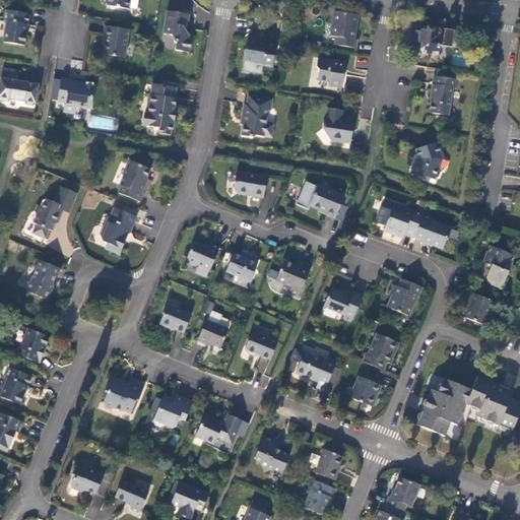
[(130,8),(130,0),(106,0),(106,2),(109,5),(130,8)]
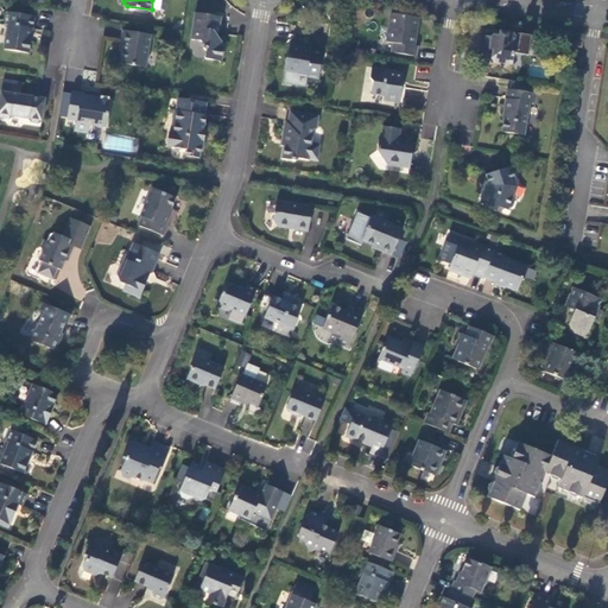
[(35,16),(7,11),(5,24),(7,24),(4,49),(29,52),(31,38),(30,37),(31,27),(32,27),(35,16)]
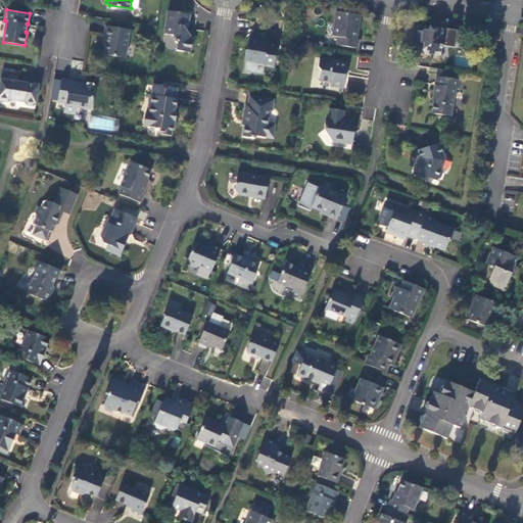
[(193,38),(188,30),(186,28),(187,22),(189,21),(190,13),(168,10),(164,33),(173,35),(178,41),(177,50),(191,52),(193,38)]
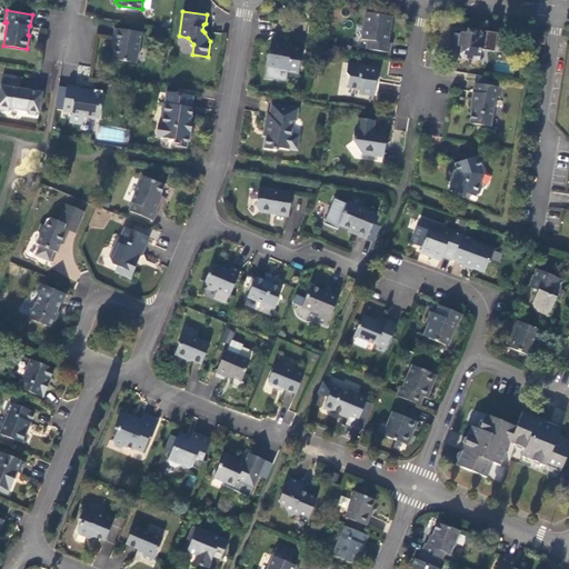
[(392,17),(367,12),(362,39),(367,40),(367,49),(390,52),(392,42),(388,42),(390,32),(388,32),(389,28),(390,29),(392,17)]
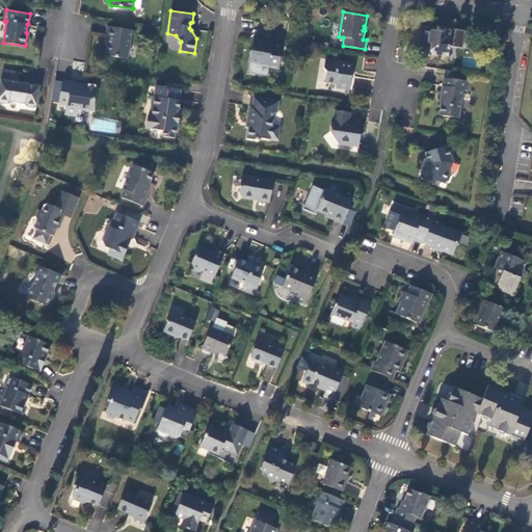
[(128,59),(131,37),(129,37),(130,29),(107,26),(106,35),(108,35),(105,55),(128,59)]
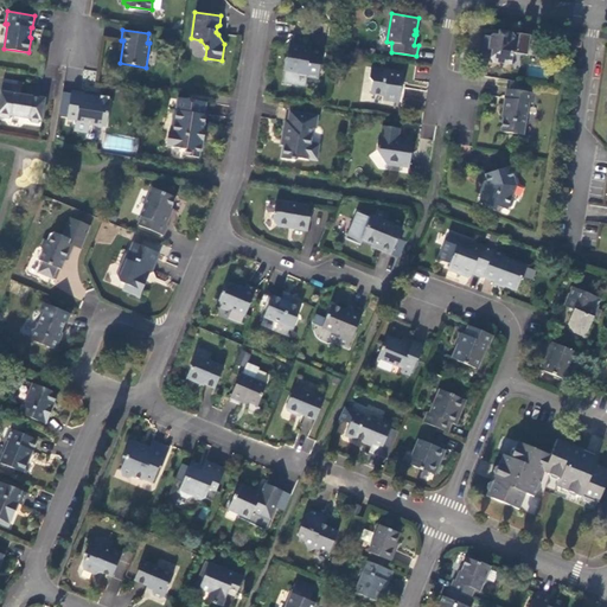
[(512,32),(500,30),(499,34),(494,34),(491,37),(489,49),(492,50),(492,59),(494,62),(512,64),(515,53),(517,53),(518,40),(517,40),(517,37),(512,32)]
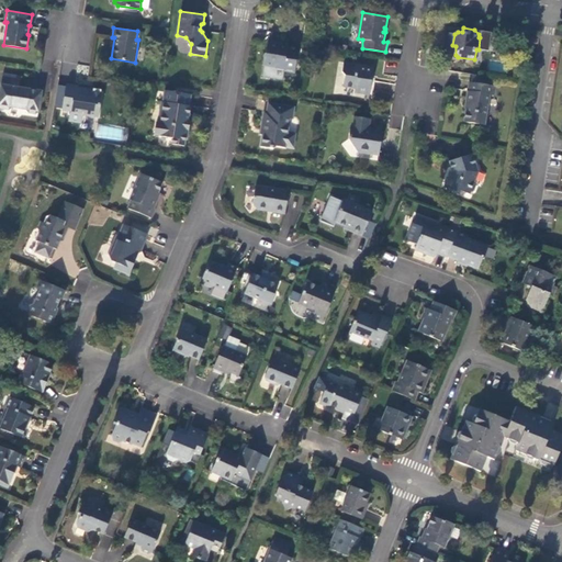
[(295,74),(299,49),(280,46),(280,44),(268,42),(267,55),(265,55),(262,66),(273,67),(276,70),(283,70),(283,71),(295,74)]
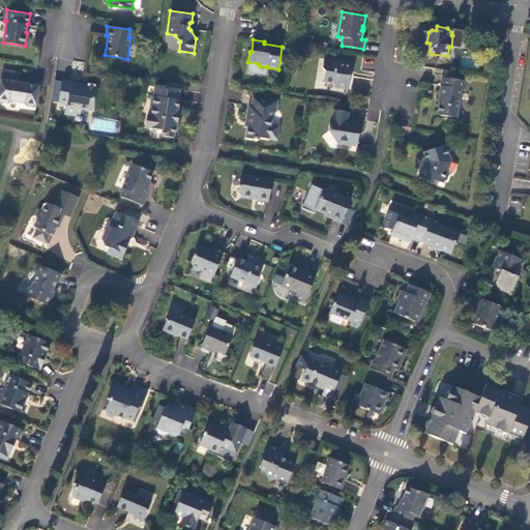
[(353,63),(324,59),(323,67),(325,71),(323,82),(335,84),(335,87),(348,89),(350,80),(349,80),(350,75),(351,75),(353,63)]
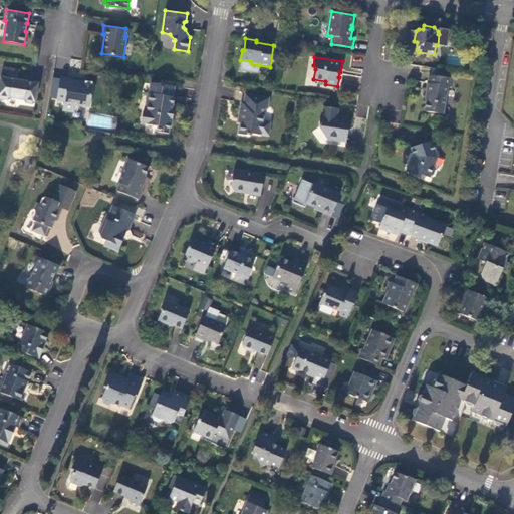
[(37,83),(20,80),(20,83),(16,82),(16,79),(18,70),(2,68),(0,80),(0,97),(7,99),(8,97),(23,100),(26,103),(31,104),(34,101),(37,83)]
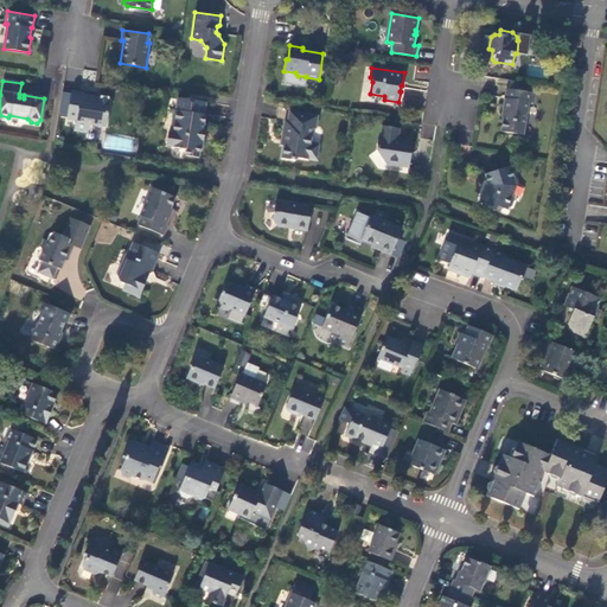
[(535,94),(506,89),(503,113),(504,113),(500,132),(523,135),(529,103),(534,103),(535,94)]
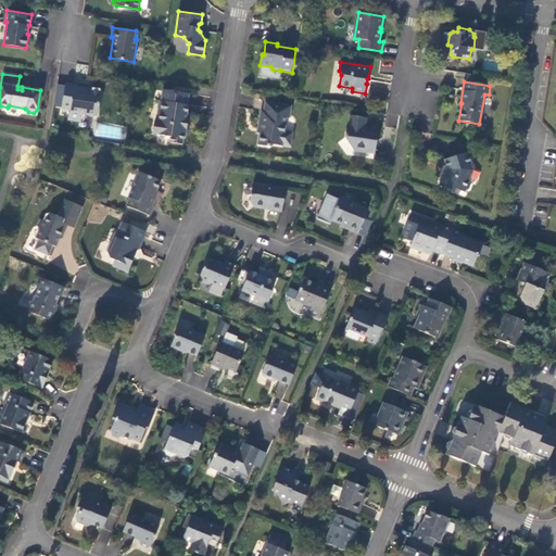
[(61,108),(70,110),(70,109),(78,110),(80,112),(97,115),(101,91),(84,89),(85,87),(74,86),(75,84),(66,83),(61,108)]
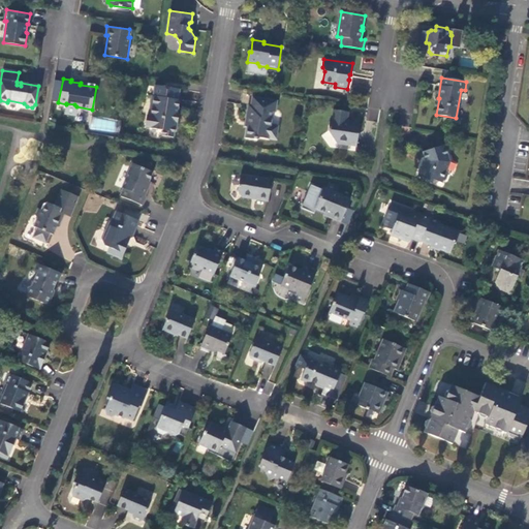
[(176,128),(178,121),(173,121),(174,114),(177,114),(179,99),(178,99),(180,88),(155,85),(153,95),(152,95),(149,116),(147,116),(145,126),(151,127),(151,128),(162,130),(162,135),(173,137),(175,128),(176,128)]
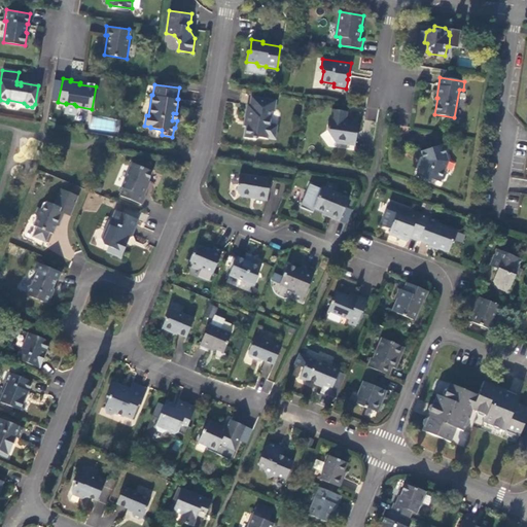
[(277,100),(251,96),(250,105),(248,104),(246,116),(248,117),(245,137),(255,139),(258,137),(267,139),(268,137),(276,138),(277,126),(271,124),(273,110),(275,110),(277,100)]
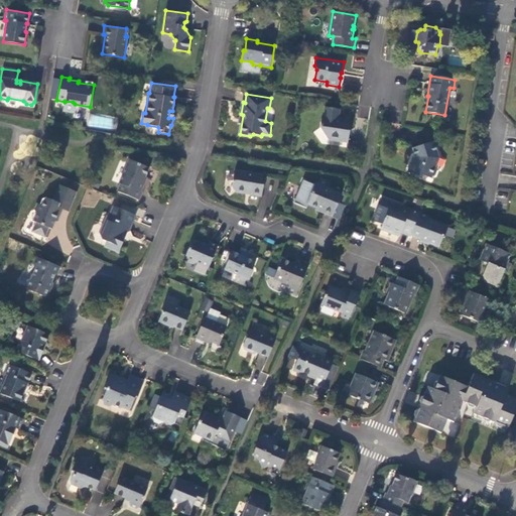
[(320,127),(327,136),(349,139),(352,122),(339,120),(341,109),(326,107),(324,118),(321,118),(320,127)]
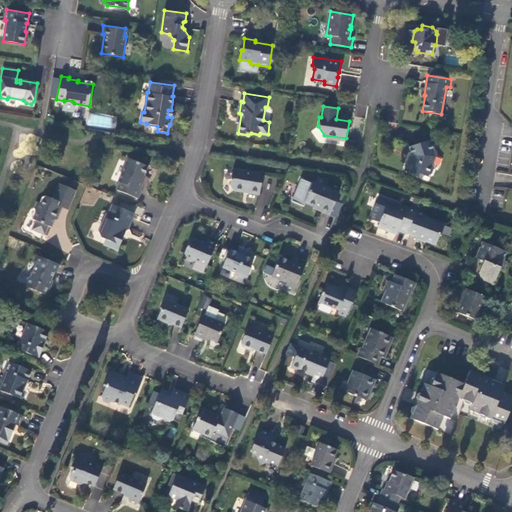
[(405,168),(406,172),(417,175),(420,174),(428,177),(429,175),(432,174),(434,168),(433,165),(436,157),(430,140),(409,147),(412,156),(410,161),(407,162),(405,168)]
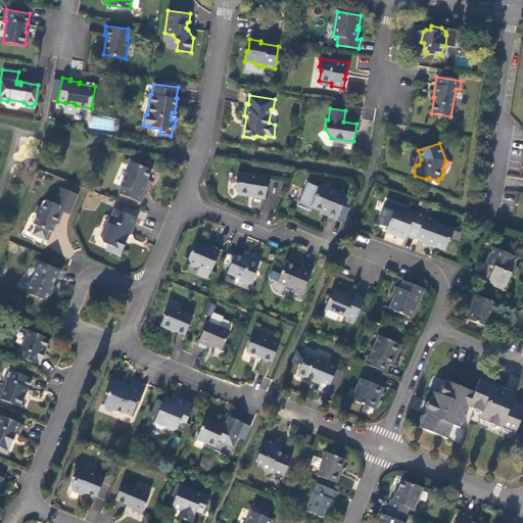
[(131,160),(124,175),(126,178),(123,186),(122,185),(119,193),(141,202),(144,194),(143,193),(147,184),(145,184),(147,180),(152,181),(153,180),(148,178),(151,169),(131,160)]
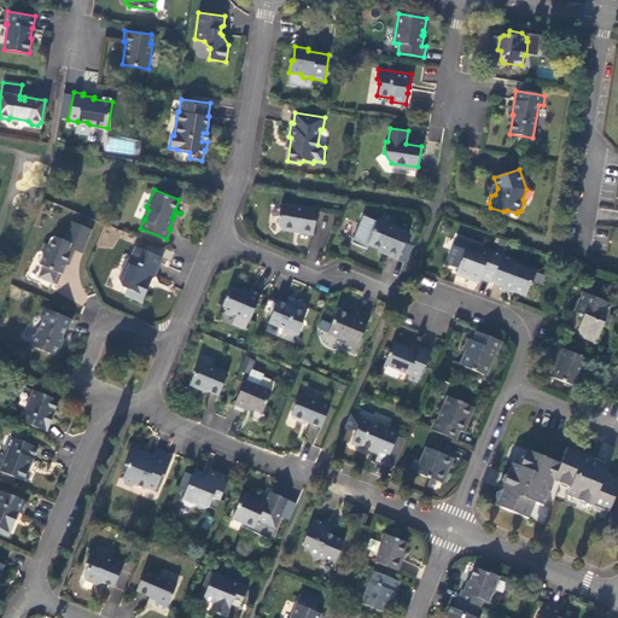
[(313,208),(279,203),(275,223),(280,229),(293,232),(295,231),(298,231),(299,232),(312,235),(315,219),(312,219),(313,208)]
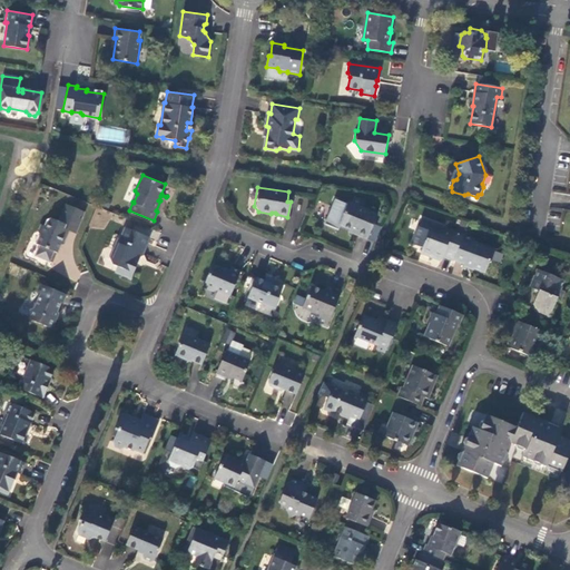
[(291,212),(305,214),(308,198),(294,195),(291,212)]
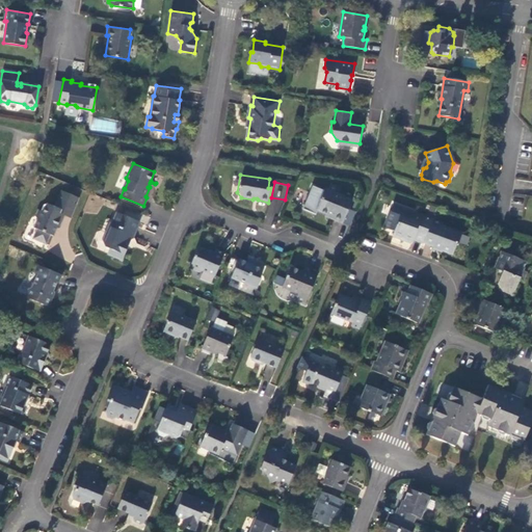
[(343,222),(352,202),(345,198),(345,196),(325,188),(317,209),(336,216),(335,219),(343,222)]
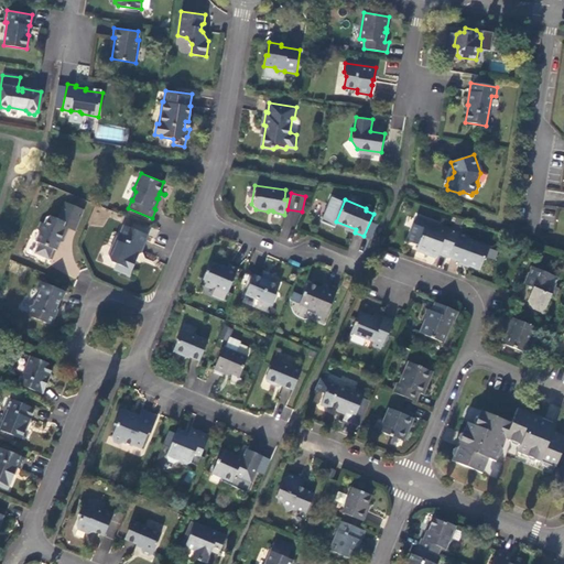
[(57,249),(66,226),(67,223),(77,227),(84,209),(65,202),(58,218),(50,215),(46,224),(41,221),(38,227),(40,232),(36,241),(39,242),(35,252),(50,258),(53,248),(57,249)]
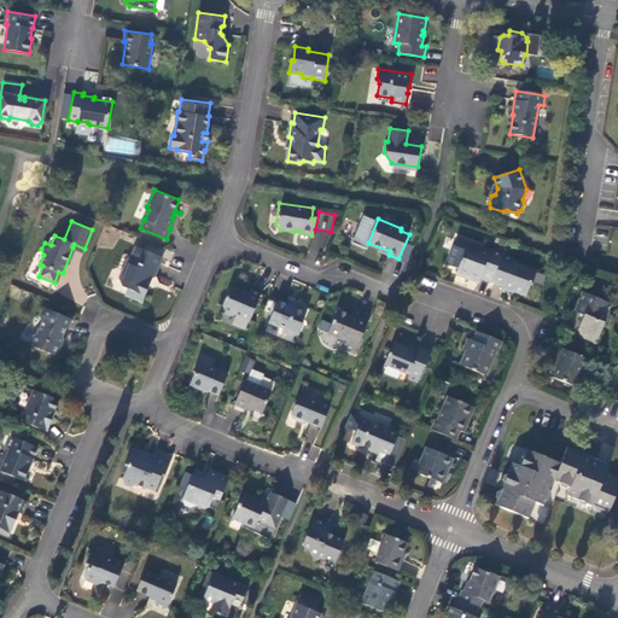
[(122,286),(127,289),(132,290),(130,296),(141,301),(140,302),(141,303),(149,285),(149,281),(150,279),(156,275),(156,274),(162,257),(144,250),(135,248),(134,249),(133,251),(126,269),(123,269),(120,280),(122,286)]
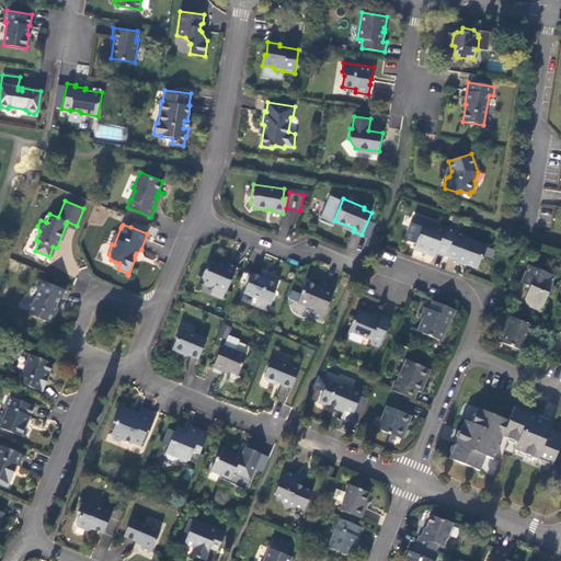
[(447,256),(456,232),(436,225),(433,232),(422,228),(414,249),(426,254),(427,252),(434,255),(436,252),(447,256)]
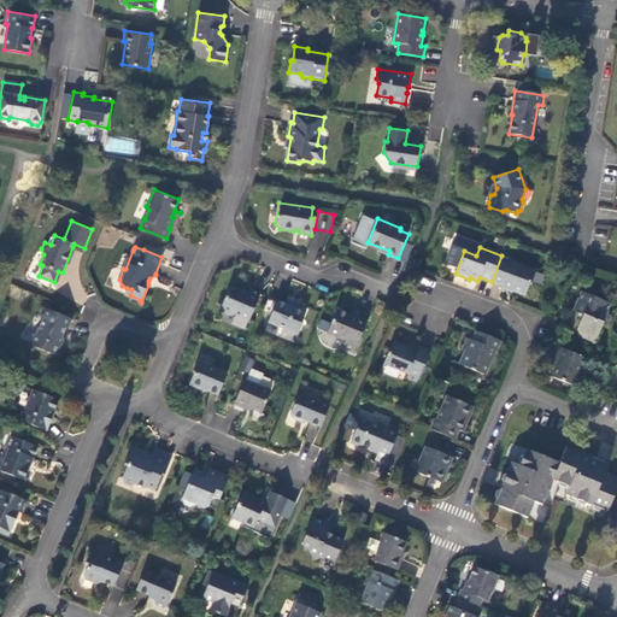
[(512,259),(501,256),(492,282),(524,294),(529,283),(530,283),(535,272),(511,263),(512,259)]
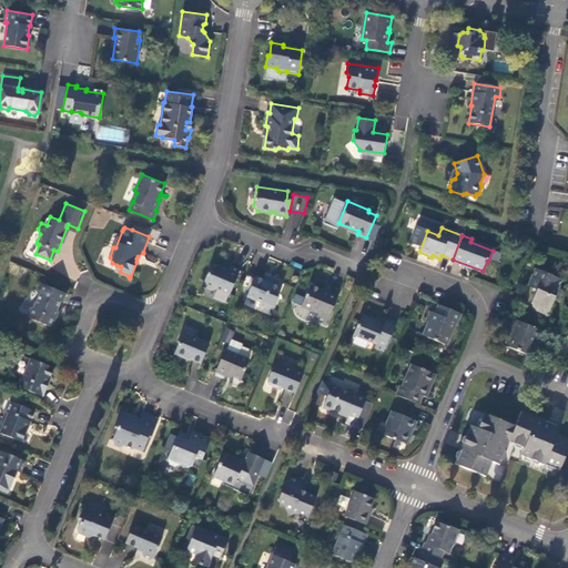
[(490,259),(498,261),(500,252),(493,250),(490,259)]
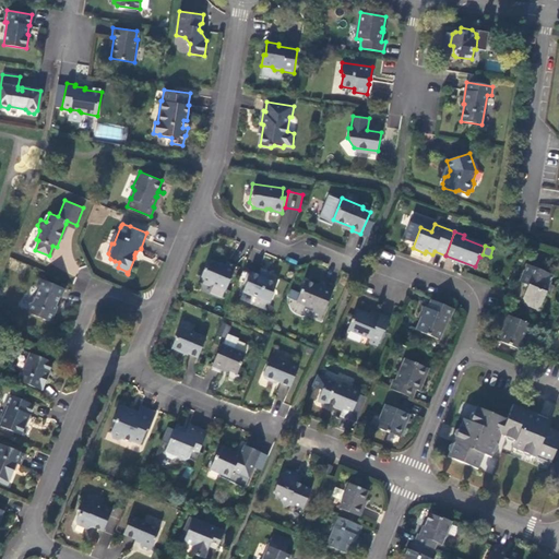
[(226,289),(236,265),(227,261),(225,266),(209,259),(200,281),(210,285),(214,284),(226,289)]
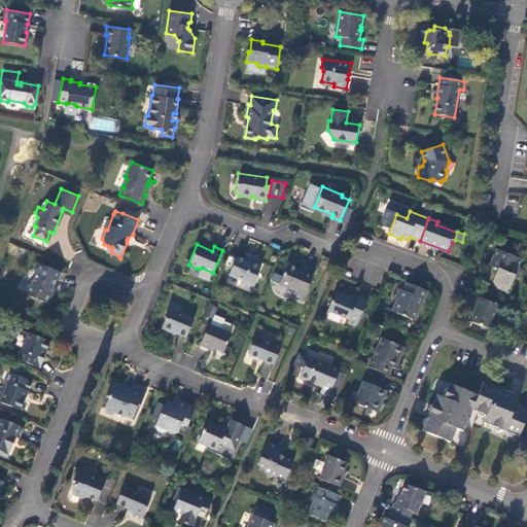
[(522,259),(499,250),(496,258),(493,257),(490,267),(497,270),(493,281),(495,285),(508,290),(515,276),(518,277),(522,269),(518,268),(522,259)]
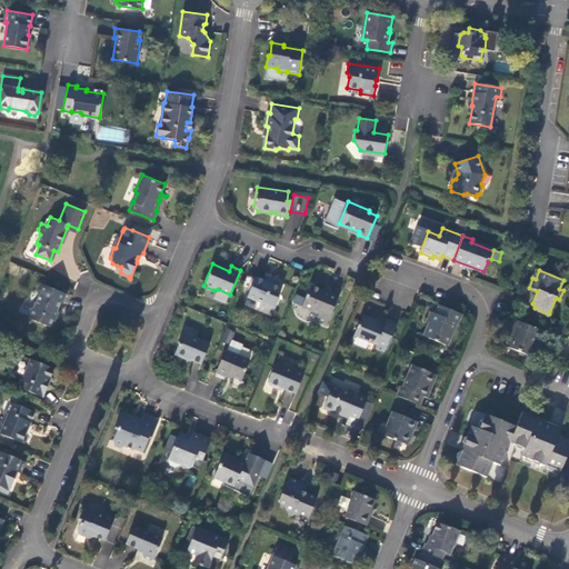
[(271,282),(265,279),(263,281),(255,278),(248,296),(275,308),(279,298),(279,296),(282,286),(271,280),(271,282)]
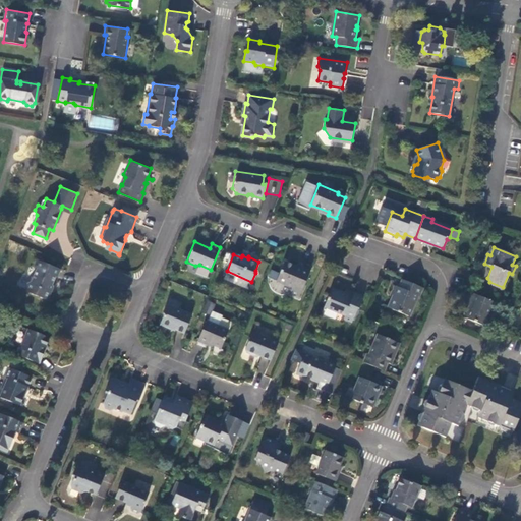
[(58,268),(40,261),(37,268),(32,281),(29,282),(25,288),(27,292),(47,300),(51,291),(50,288),(58,268)]
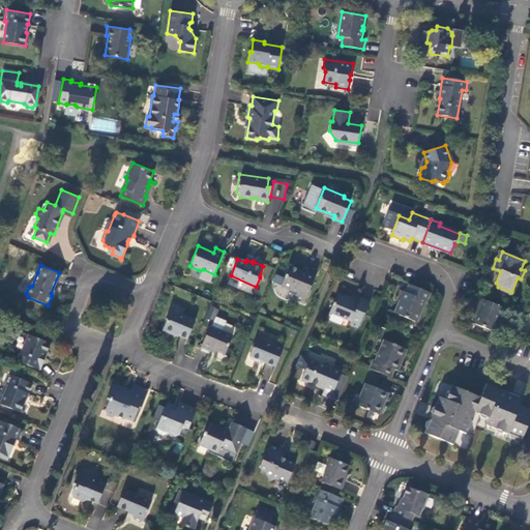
[(305,301),(317,274),(307,270),(306,272),(290,265),(282,285),(297,291),(295,297),(305,301)]
